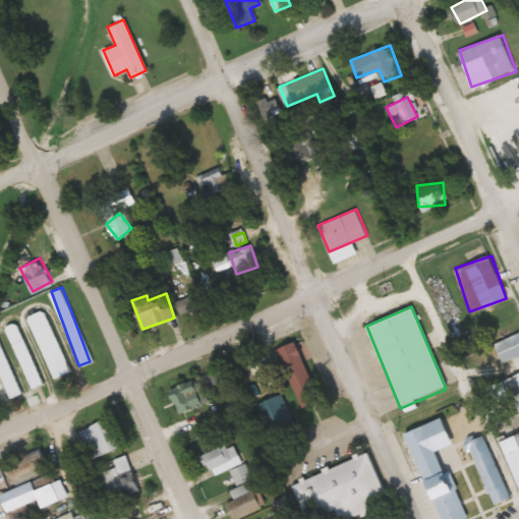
[(26,318),(53,378),(70,370),(43,309),(26,318)]
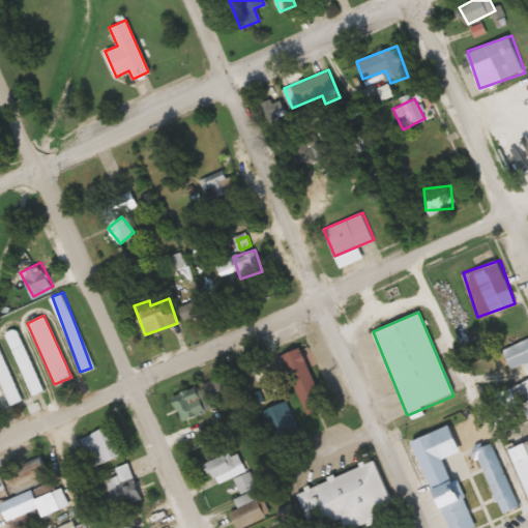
[(40,391),(19,328),(6,332),(29,396),(40,391)]
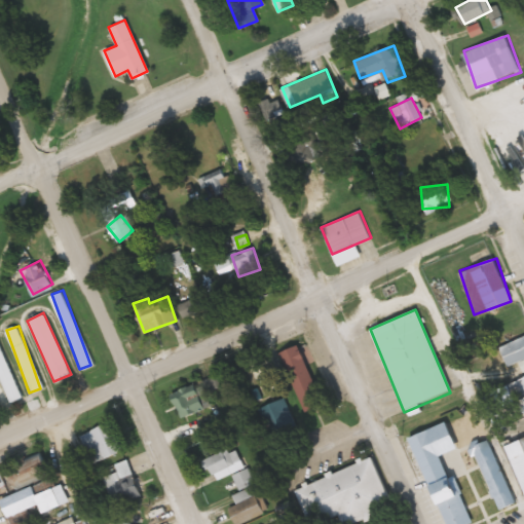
[(523,358),(523,334),(498,347),(508,366),(523,358)]
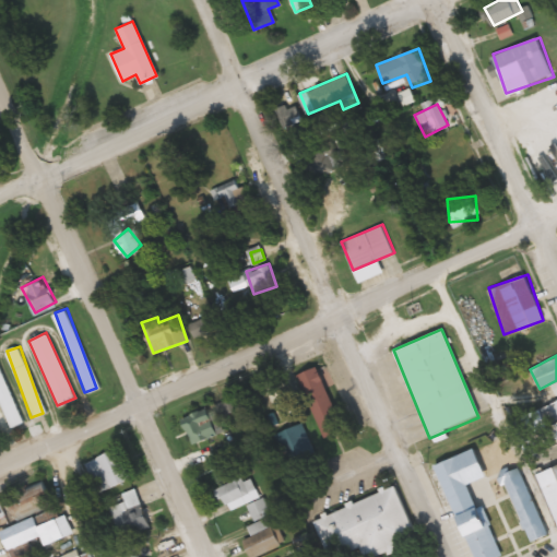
[(301,372),(322,437),(342,430),(322,366),(301,372)]
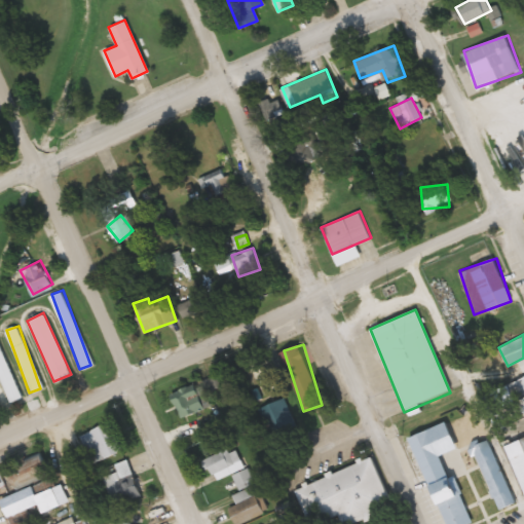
[(0,382),(7,402),(20,398),(0,345),(0,382)]
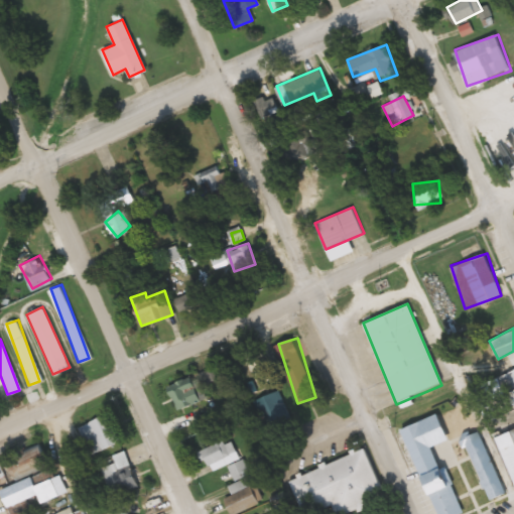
[(513,369),(470,387),(489,433),(497,430),(493,419),(513,410),(513,428),(497,435),(513,478),(513,369)]
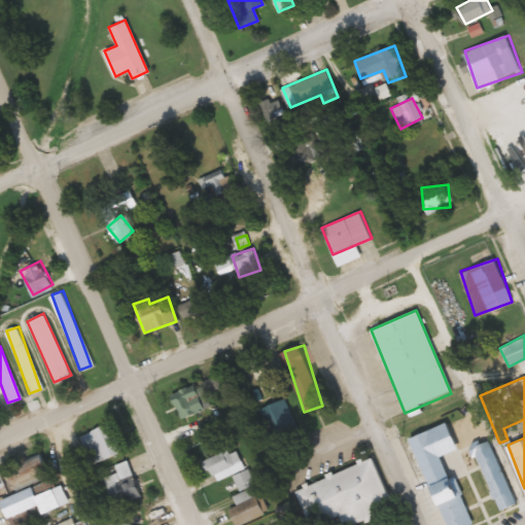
[(173,392),(182,418),(209,409),(200,383),(173,392)]
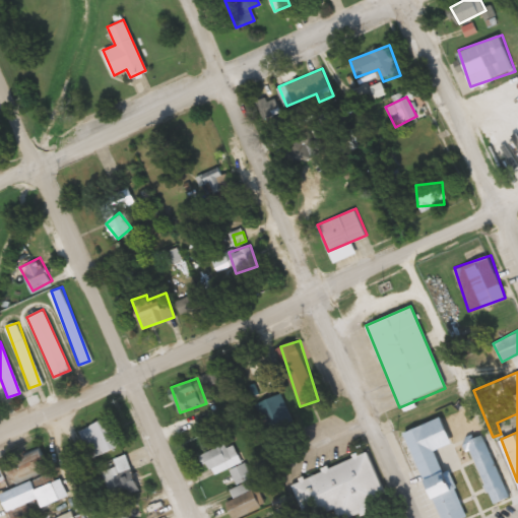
[(266,433),(292,424),(281,394),(256,403),(266,433)]
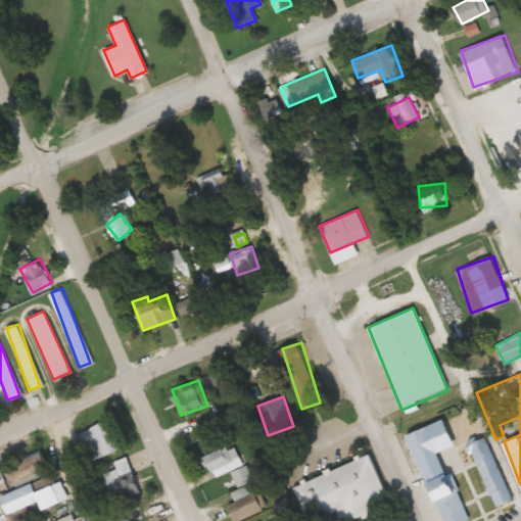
[(79,433),(92,461),(123,446),(110,419),(79,433)]
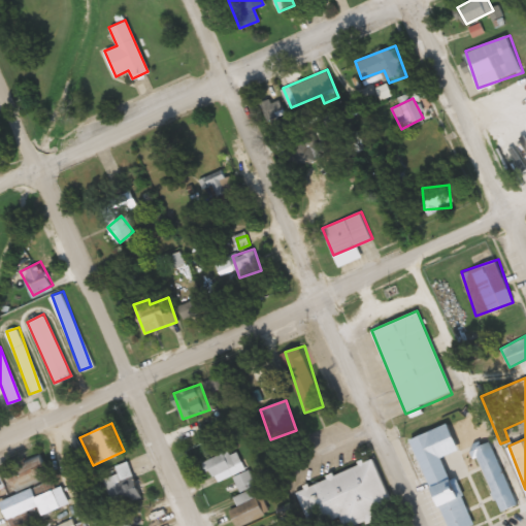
[(492,448),(482,425),(445,441),(454,464),(492,448)]
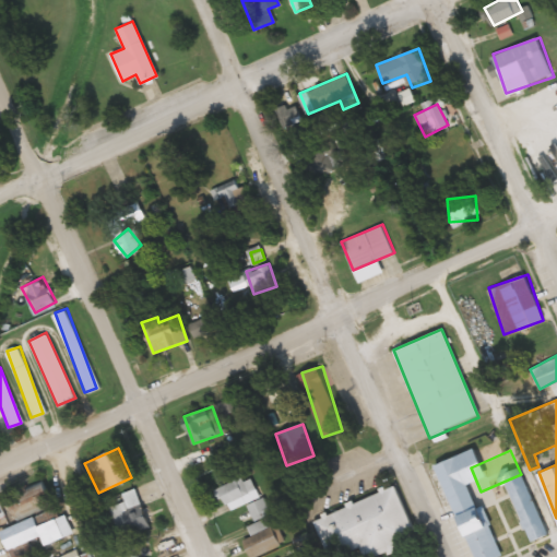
[(472,556),(482,556),(496,552),(460,460),(437,470),(472,556)]
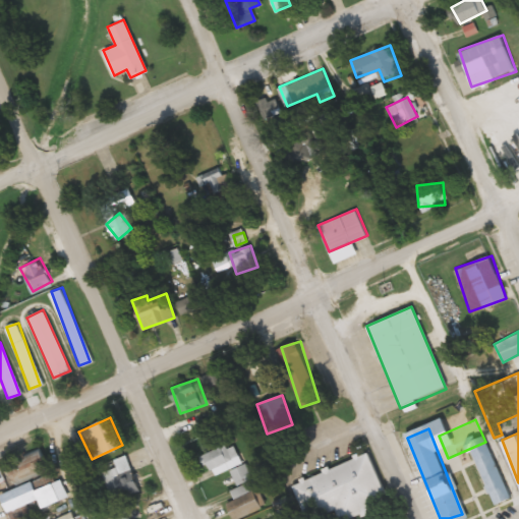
[(236,444),(203,453),(208,472),(241,463),(236,444)]
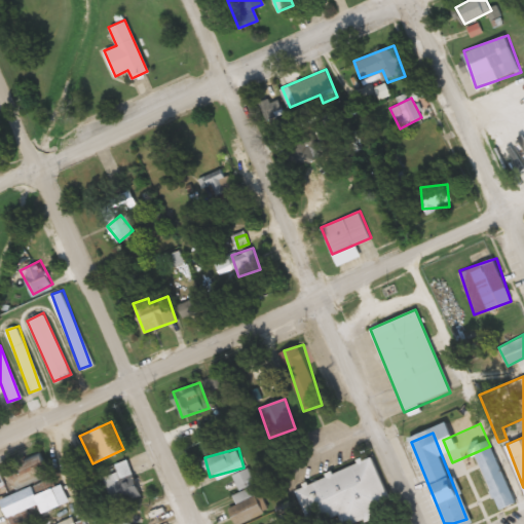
[(7,464),(17,487),(51,472),(41,450),(7,464)]
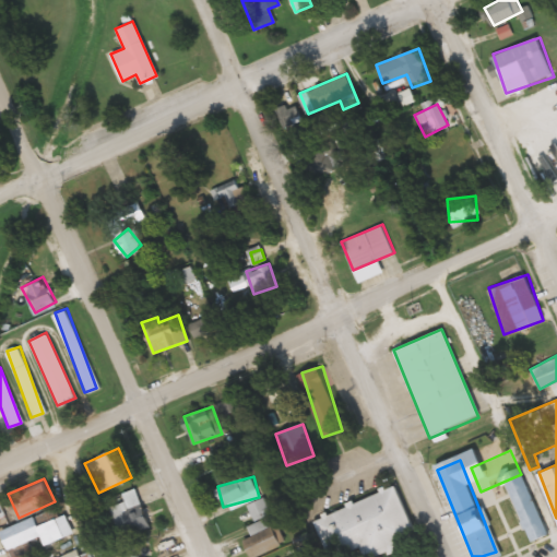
[(341,556),(379,556),(416,543),(416,537),(399,486),(317,516),(329,549),(339,549),(341,556)]
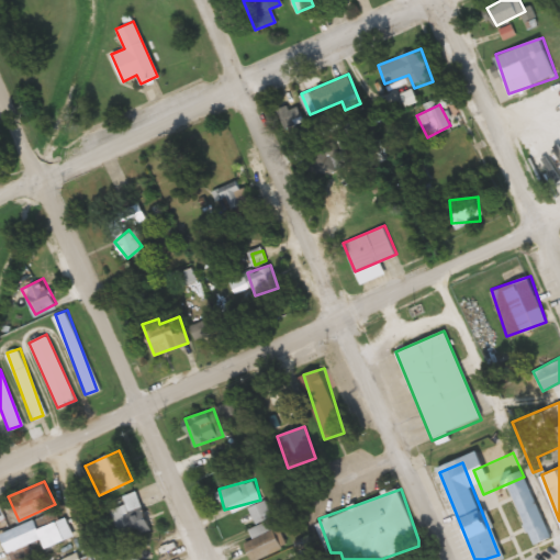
[(111,510),(123,540),(153,528),(137,490),(123,495),(126,503),(111,510)]
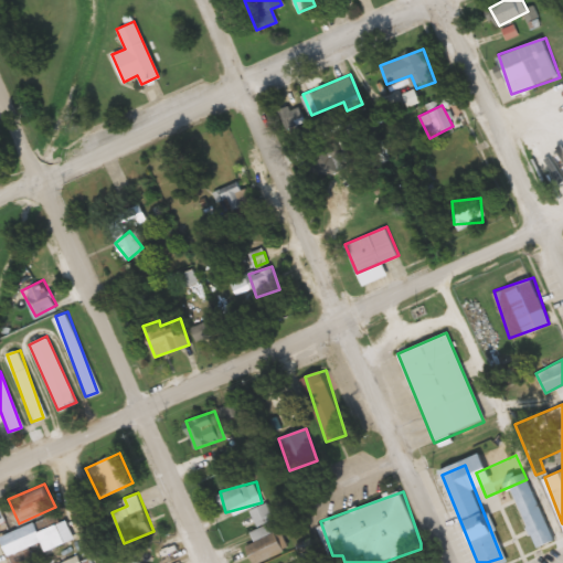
[(254,562),(288,550),(283,538),(279,540),(271,519),(286,513),(283,505),(269,510),(267,501),(248,509),(256,528),(251,531),(254,542),(246,545),(253,562),(254,562)]
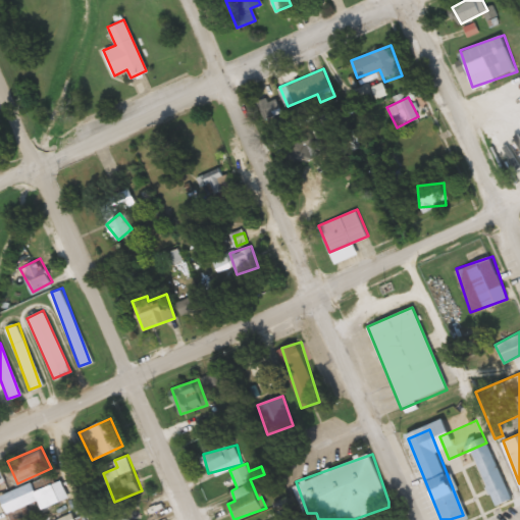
[(484,481),(495,506),(511,499),(500,474),(484,481)]
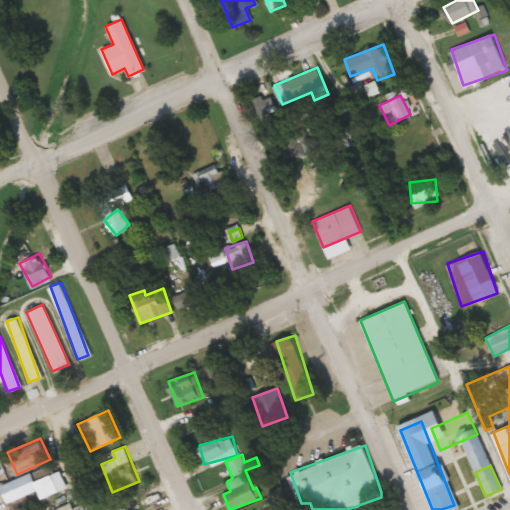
[(60,491),(52,474),(36,481),(32,472),(0,486),(7,503),(40,489),(44,498),(60,491)]
